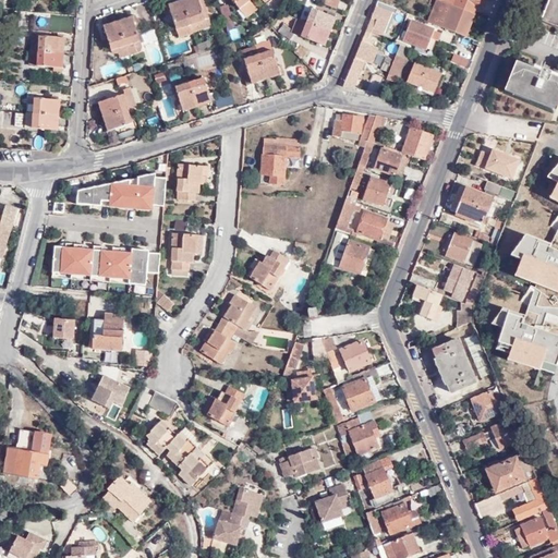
[(187,0),(183,2),(193,33),(210,27),(201,0),(187,0)]
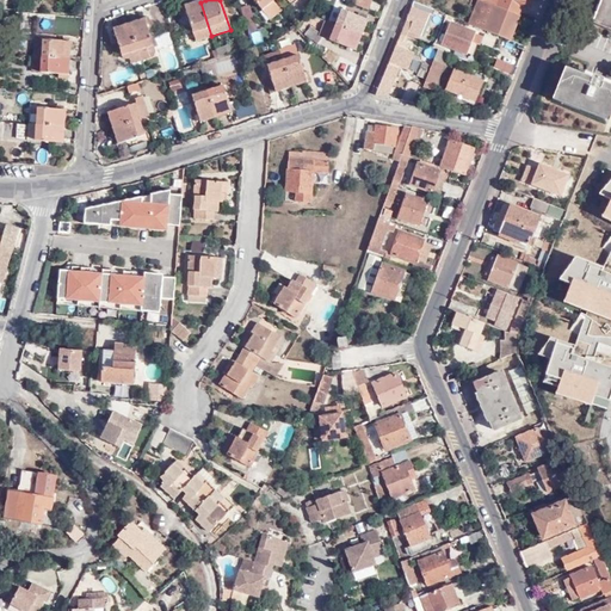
[(254,0),(270,18),(283,8),(275,0),(254,0)]
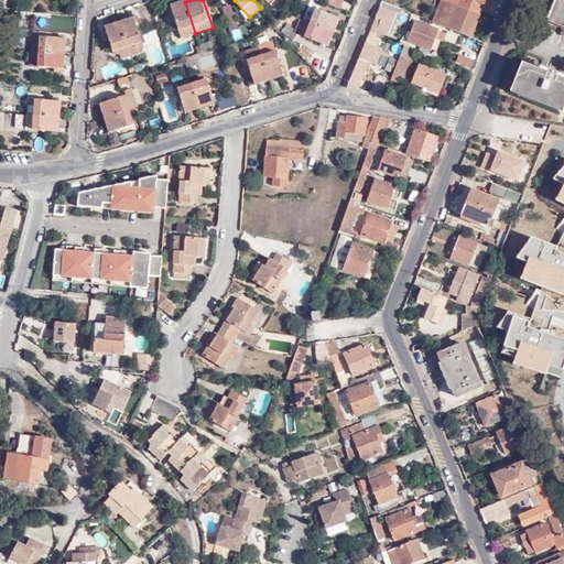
[(343,0),(342,0),(326,0),(325,4),(339,10),(343,0)]
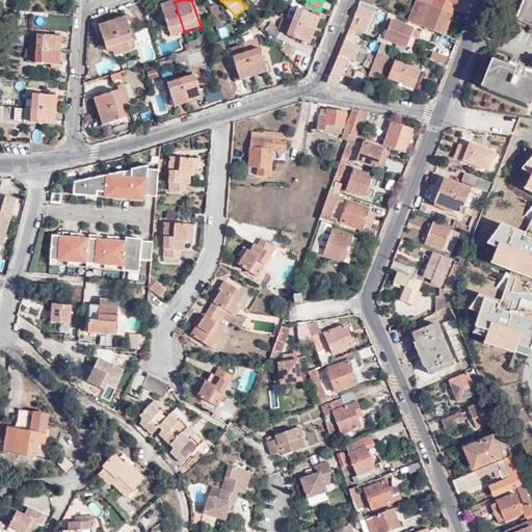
[(417,0),(416,0),(407,21),(424,27),(432,6),(428,4),(422,2),(417,0)]
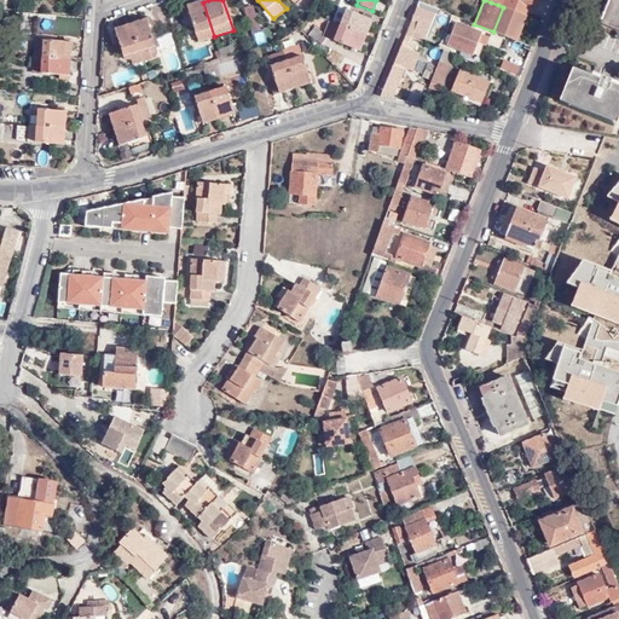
[(525,17),(526,17),(531,6),(532,0),(492,0),(491,3),(498,5),(503,7),(525,17)]
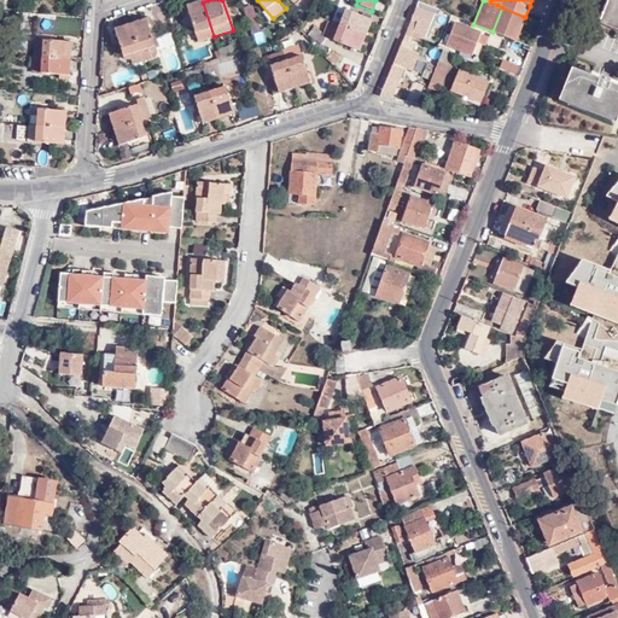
[(617,0),(606,0),(599,21),(617,28),(617,0)]
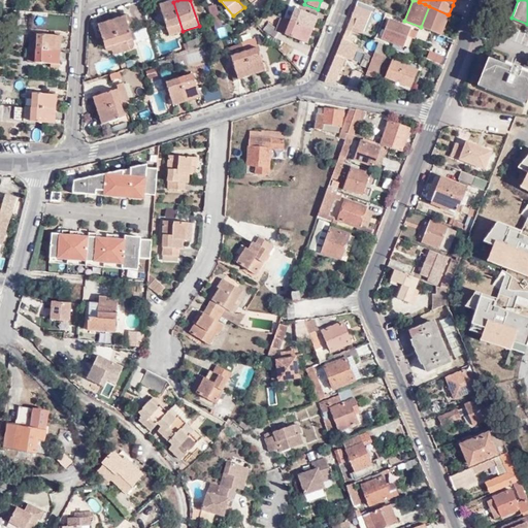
[(373,7),(358,1),(349,25),(363,31),(373,7)]
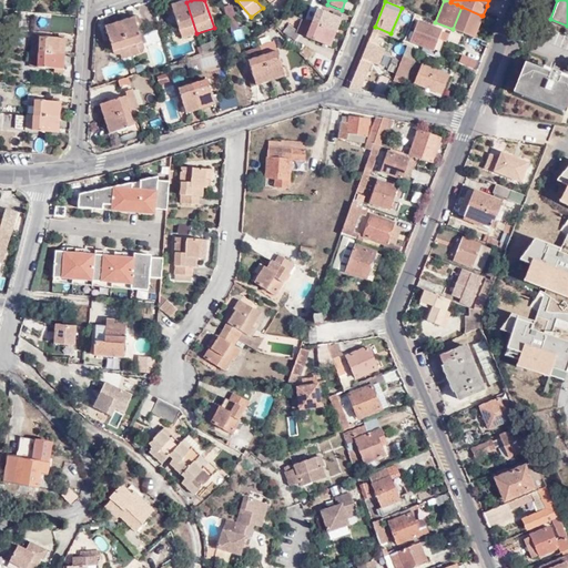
[(182,39),(196,33),(186,2),(172,7),(172,8),(166,9),(170,19),(175,18),(182,39)]
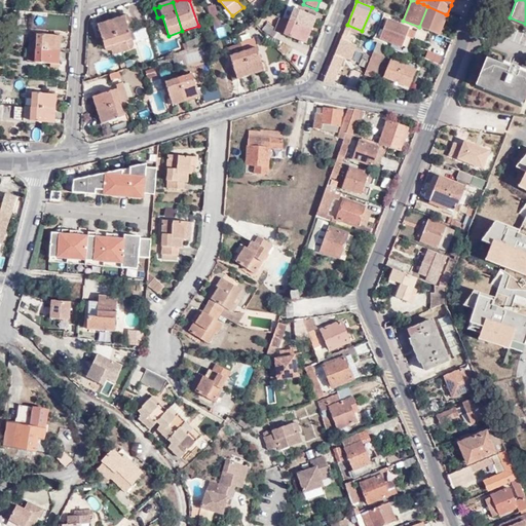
[(438,34),(446,14),(427,6),(419,27),(438,34)]
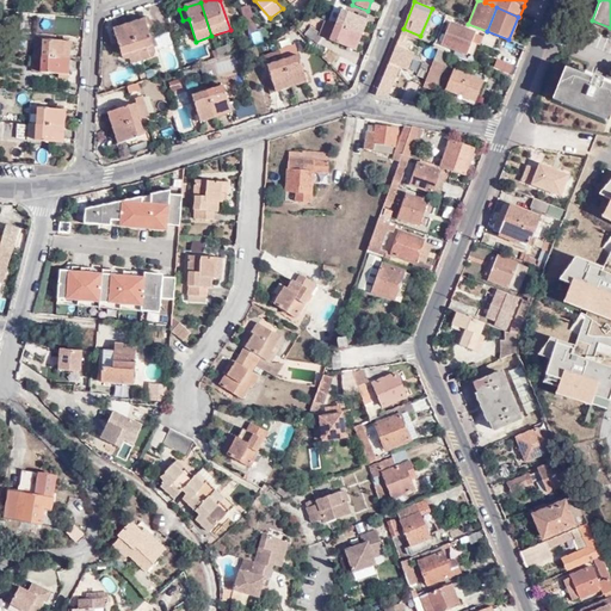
[(335,25),(360,36),(368,20),(341,11),(335,25)]
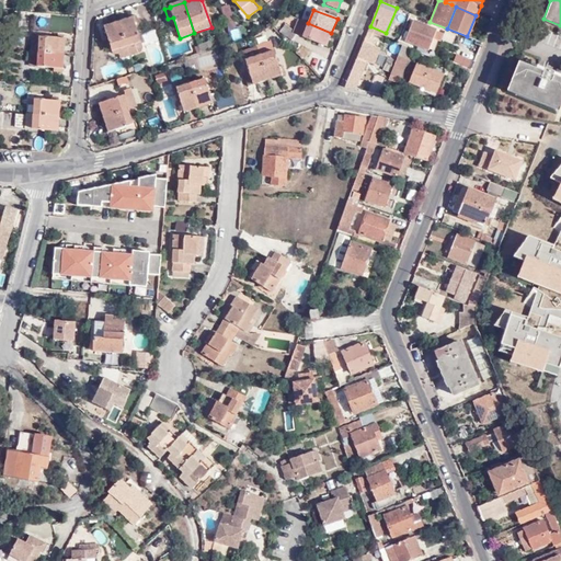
[(133,19),(118,23),(126,46),(135,43),(136,46),(140,44),(135,27),(133,19)]
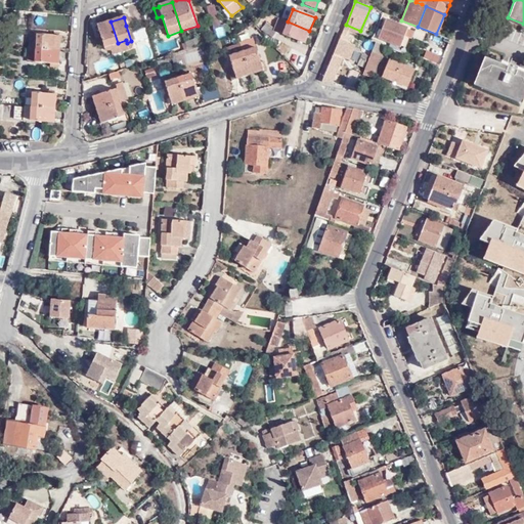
[(275,33),(282,35),(288,23),(277,18),(274,30),(276,32),(275,33)]
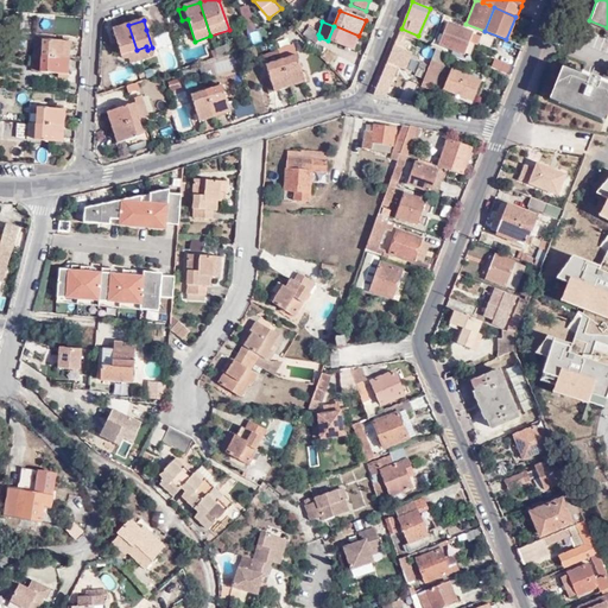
[(473,33),(450,24),(441,45),(472,58),(475,46),(476,46),(480,38),(473,35),(473,33)]
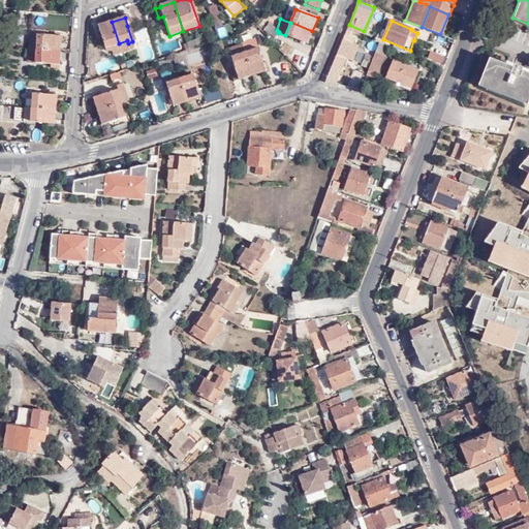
[(119,43),(112,22),(97,27),(105,50),(119,45),(119,43)]
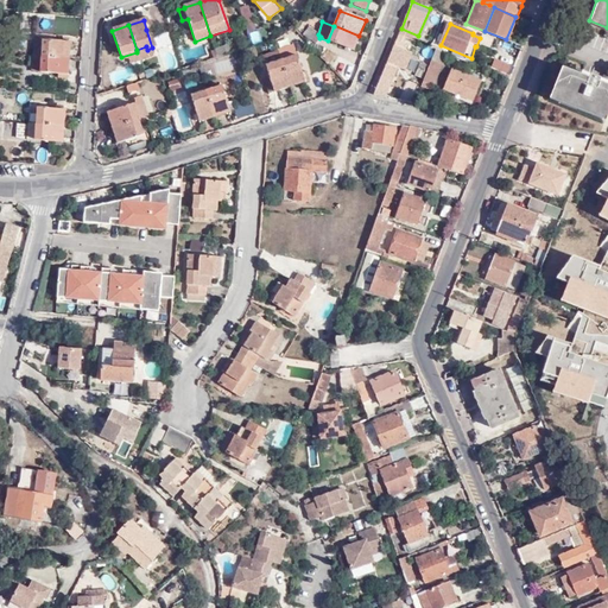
[(353,51),(359,36),(334,25),(334,26),(328,40),(353,51)]
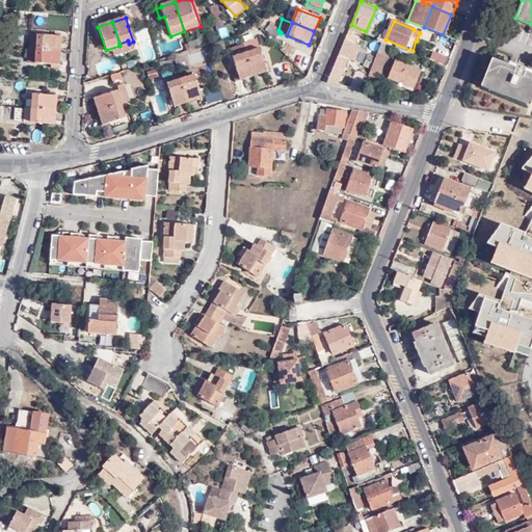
[(275,40),(280,33),(281,32),(278,30),(271,24),(266,31),(275,40)]
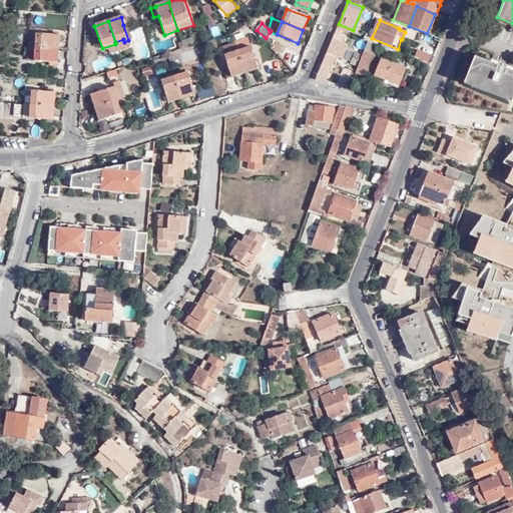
[(414,39),(416,32),(406,30),(405,37),(414,39)]
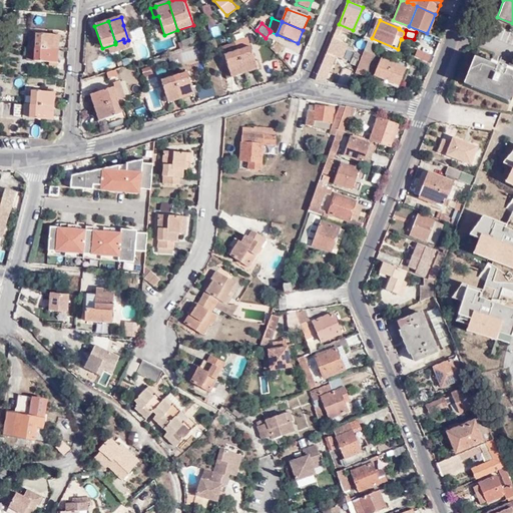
[(343,38),(334,34),(316,80),(325,82),(336,56),(342,43),(343,38)]
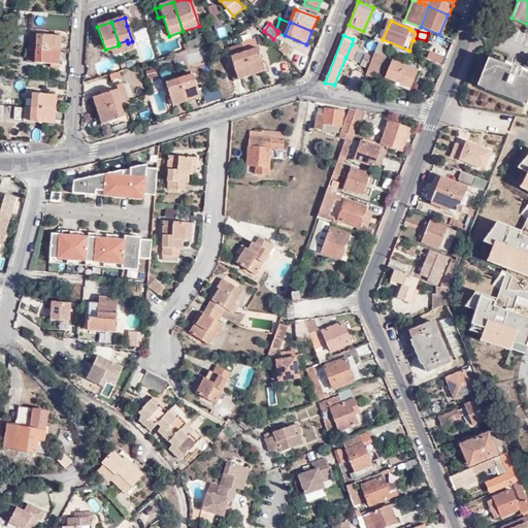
[(30,36),(29,48),(60,51),(61,38),(30,36)]
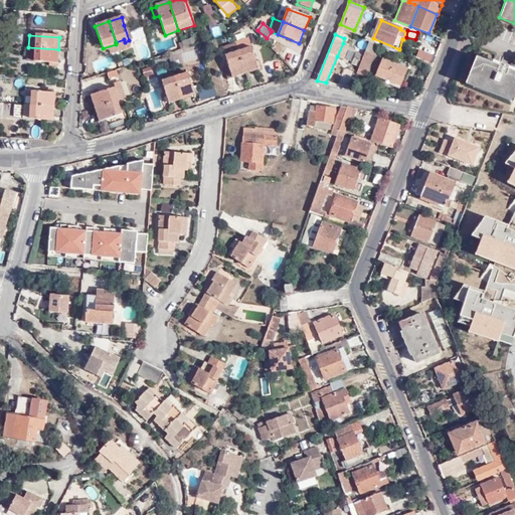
[(184,48),(195,44),(192,38),(182,41),(184,48)]
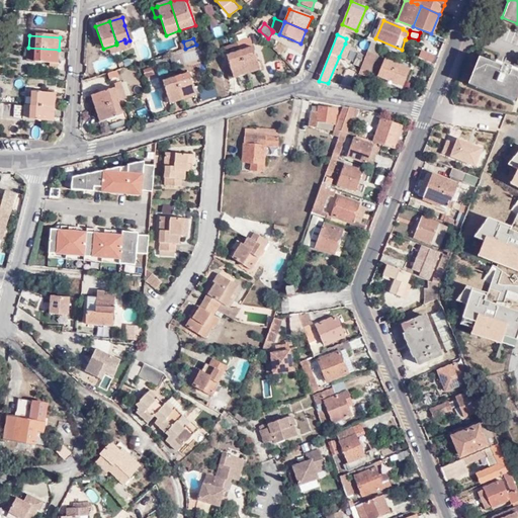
[(240,51),(247,73),(260,69),(250,38),(237,42),(238,44),(240,51)]
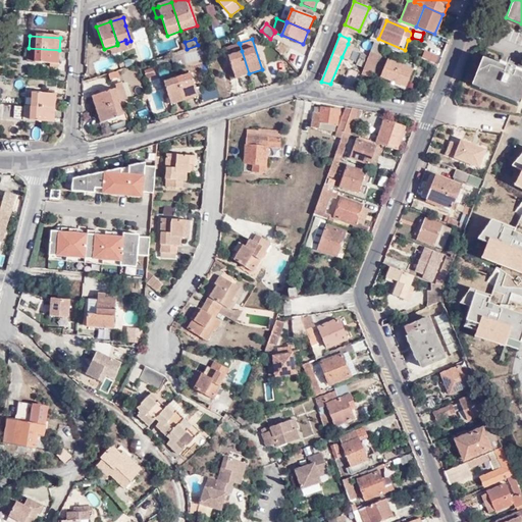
[(117,45),(120,54),(128,51),(126,43),(125,40),(117,43),(117,45)]
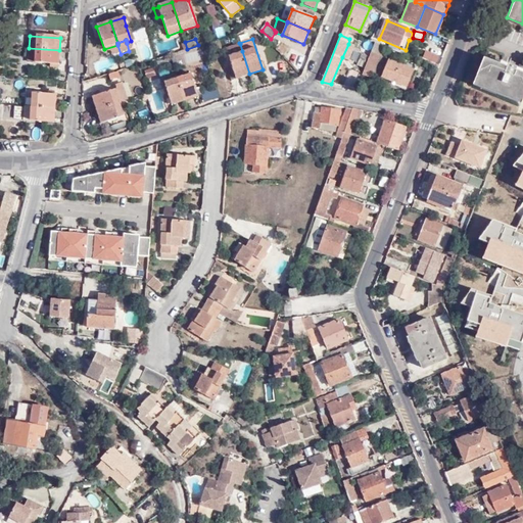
[(227,49),(229,56),(242,51),(240,44),(227,49)]
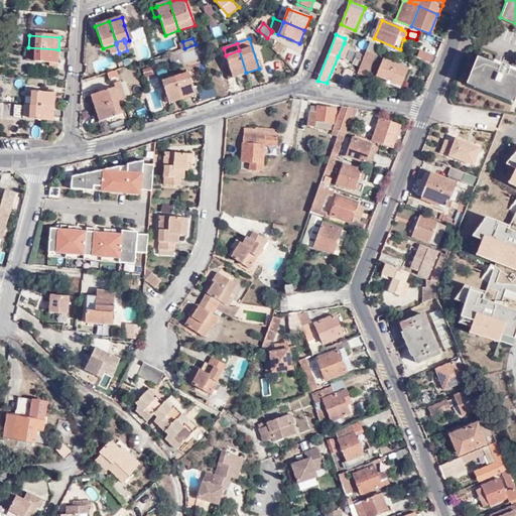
[(344,43),(338,56),(345,59),(350,45),(344,43)]
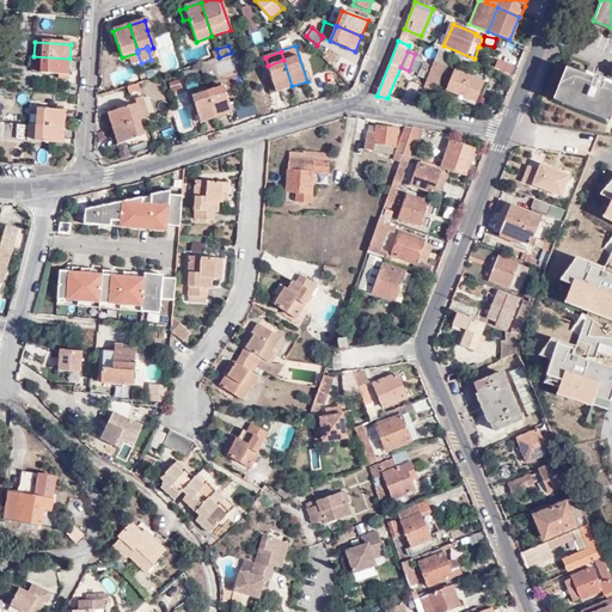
[(132,66),(141,63),(138,53),(122,57),(123,61),(129,60),(132,66)]
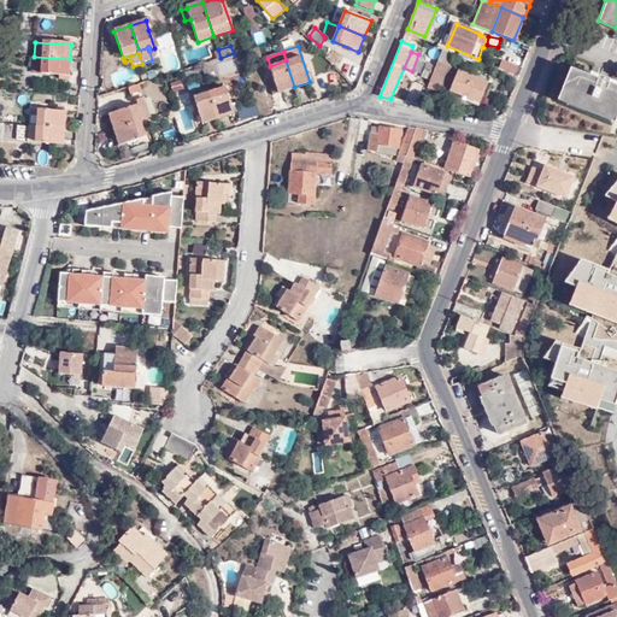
[(70,59),(34,57),(34,76),(69,78),(70,59)]
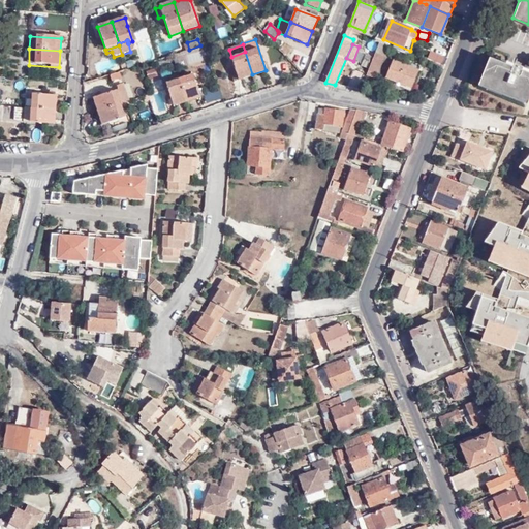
[(201,50),(187,55),(190,65),(206,59),(201,50)]
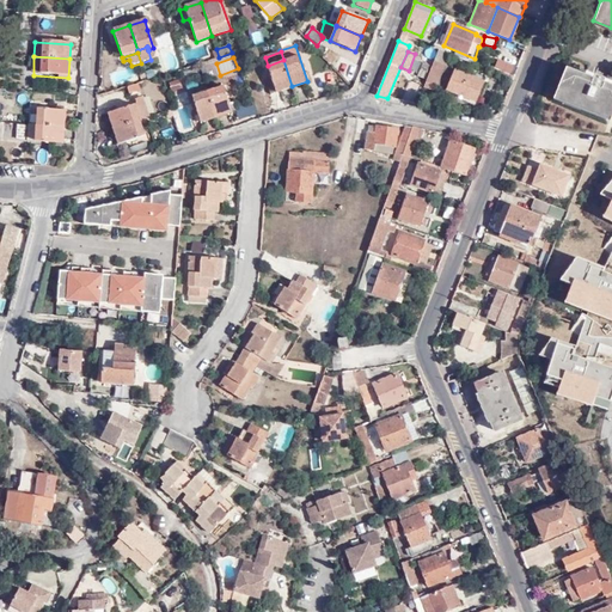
[(276,91),(292,86),(283,60),(268,66),(276,91)]
